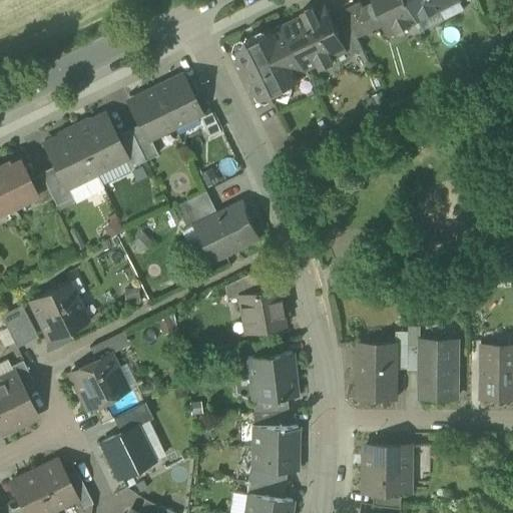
[(387,22),(392,31),(408,24),(417,19),(407,0),(376,0),(377,1),(387,22)]
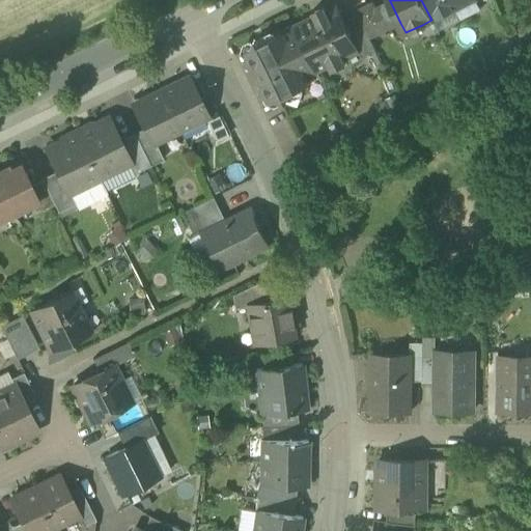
[(421,0),(431,20),(472,0),(421,0)]
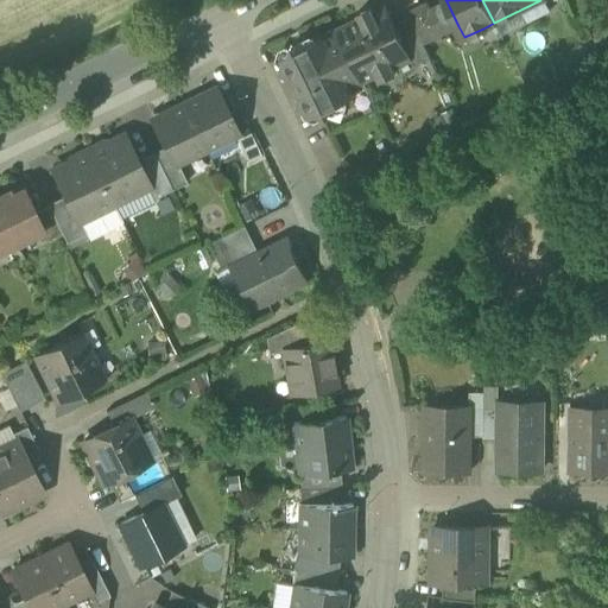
[(458,26),(447,1),(431,10),(441,30),(443,33),(458,26)]
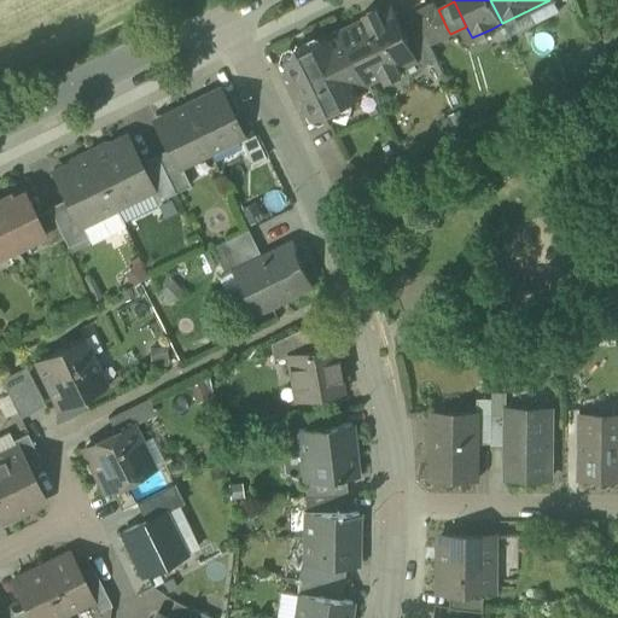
[(424,31),(429,40),(448,30),(438,10),(435,3),(414,12),(424,31)]
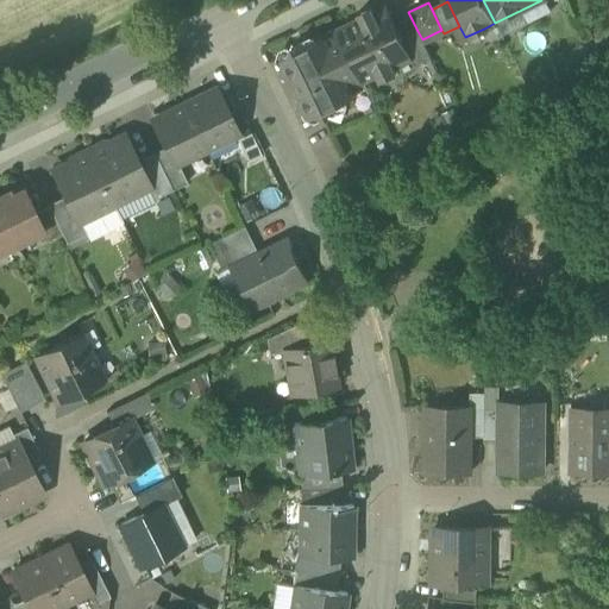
[(362,19),(338,31),(363,82),(377,75),(394,67),(412,58),(412,57),(402,38),(387,6),(381,10),(375,12),(362,19)]
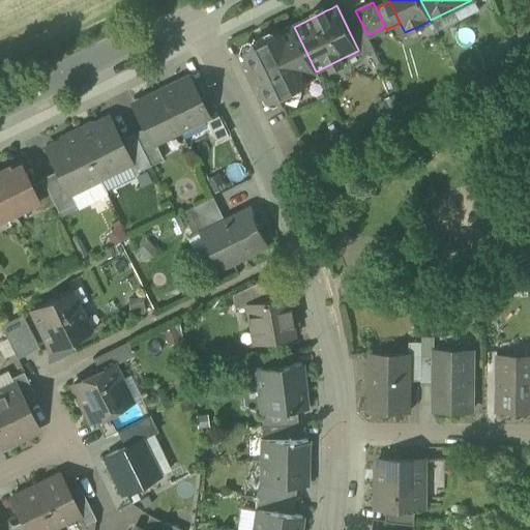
[(312,10),(315,17),(326,10),(323,5),(312,10)]
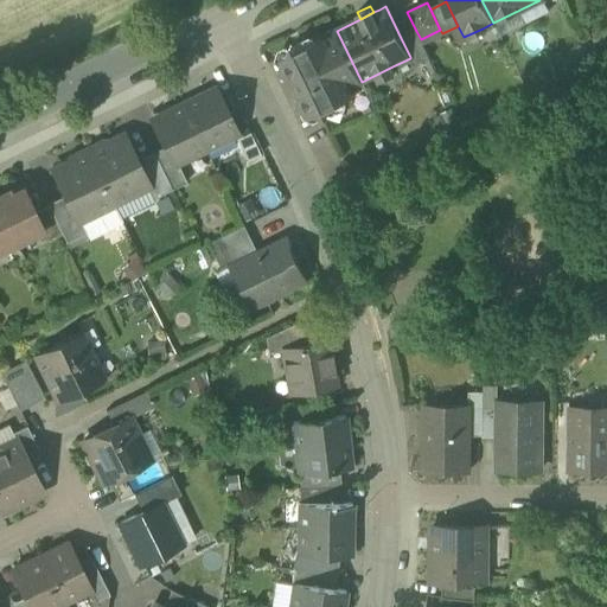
[(421,39),(423,43),(442,33),(440,30),(421,39)]
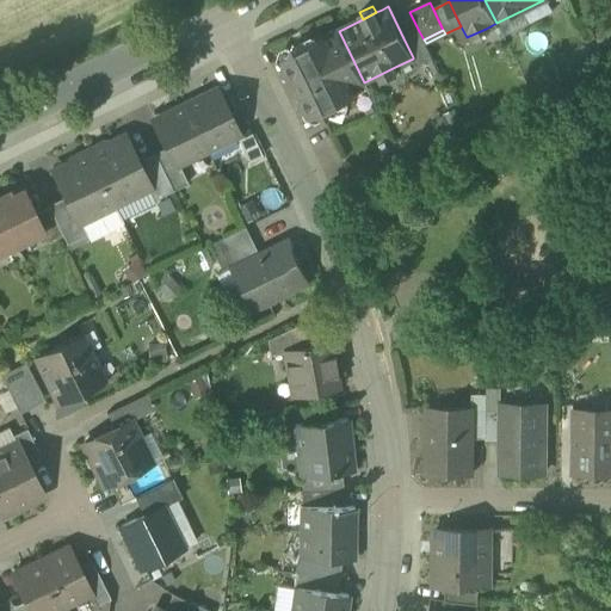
[(351,88),(364,82),(339,31),(284,57),(285,60),(294,55),(304,76),(295,81),(302,93),(310,90),(321,111),(313,115),(314,117),(355,97),(351,88)]
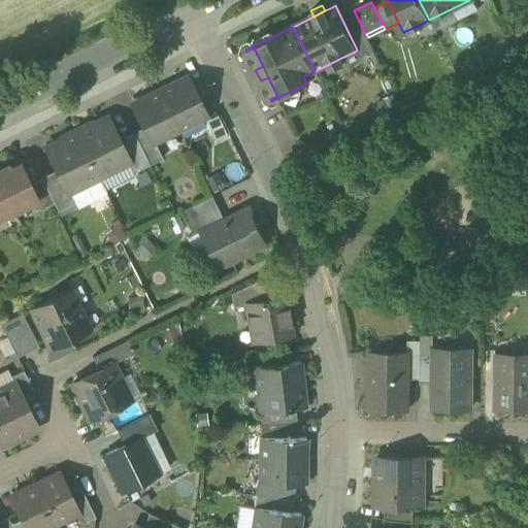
[(357,51),(360,58),(364,56),(374,51),(370,42),(368,37),(366,34),(362,27),(349,33),(357,50),(357,51)]
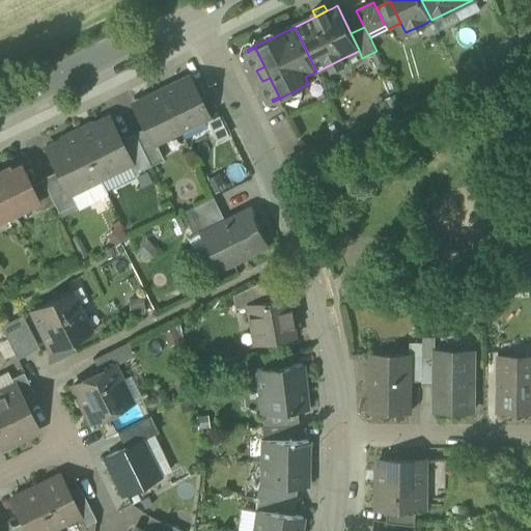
[(255,48),(248,52),(256,71),(264,66),(255,48)]
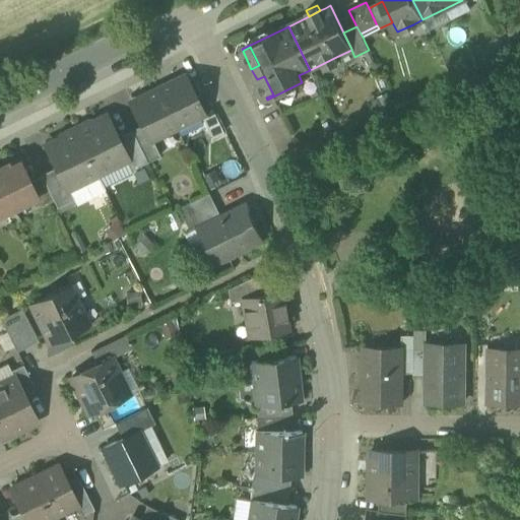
[(338,63),(336,57),(322,64),(325,70),(338,63)]
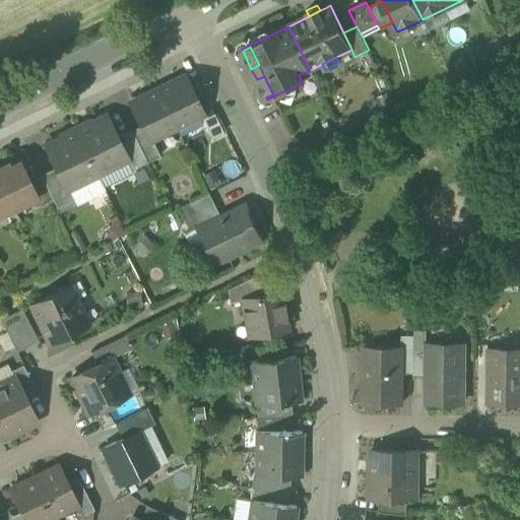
[(264,76),(257,79),(266,98),(273,94),(264,76)]
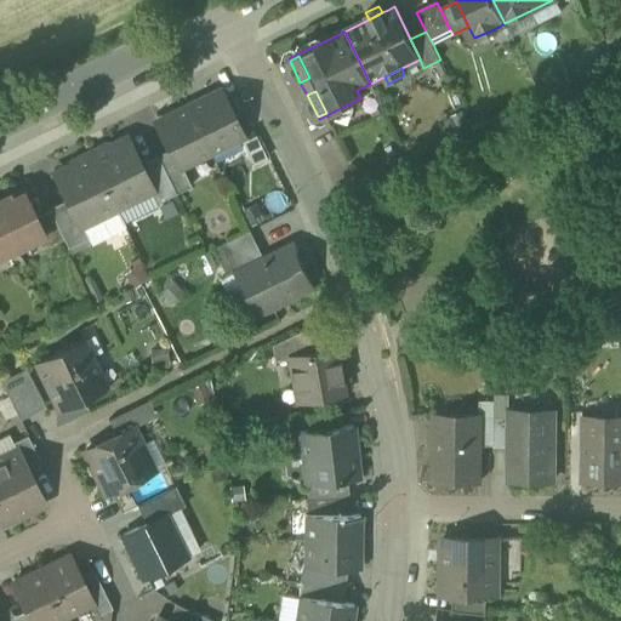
[(218,93),(187,108),(209,152),(239,137),(218,93)]
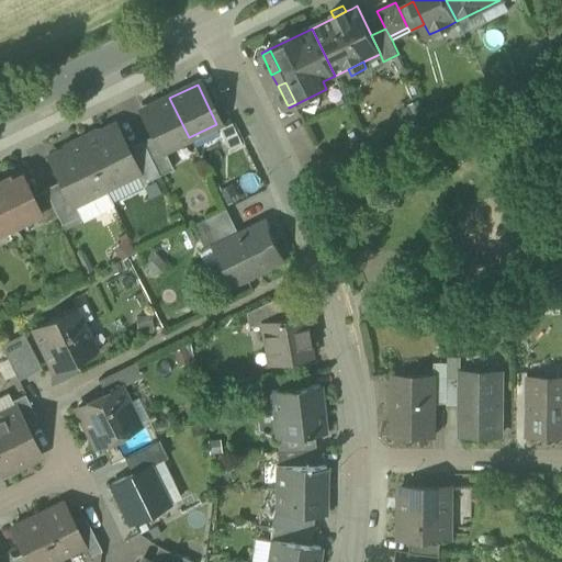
[(161,152),(189,137),(169,98),(142,111),(154,135),(161,152)]
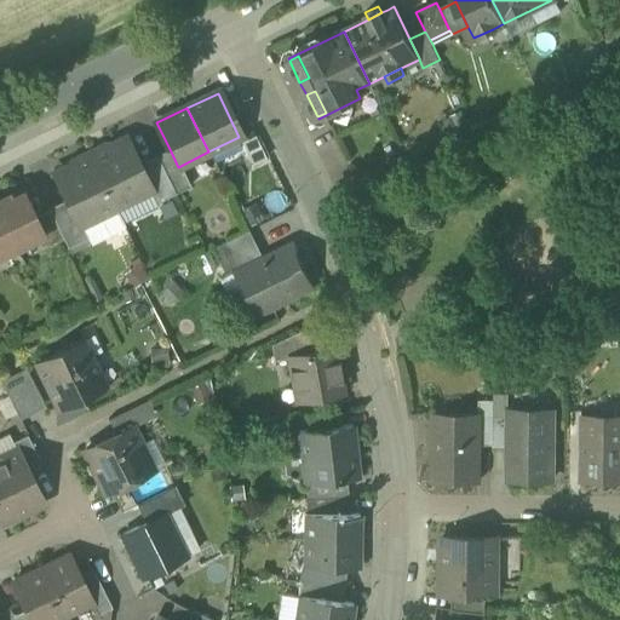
[(239,137),(252,166),(265,159),(252,131),(239,137)]
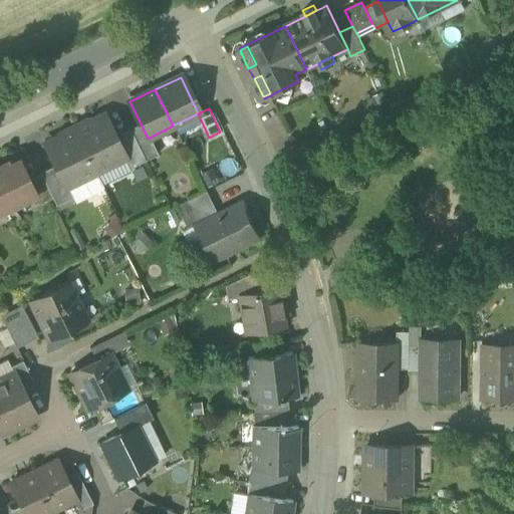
[(103,114),(74,130),(95,173),(123,159),(125,158),(114,137),(103,114)]
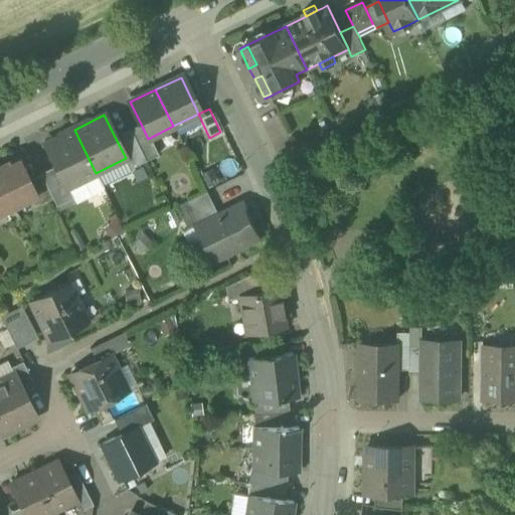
[(141,124),(130,129),(146,161),(157,156),(148,139),(141,124)]
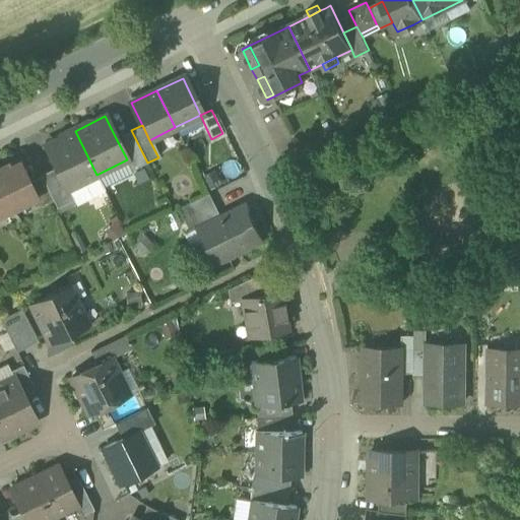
[(130,171),(147,163),(131,130),(116,138),(127,159),(125,160),(130,171)]
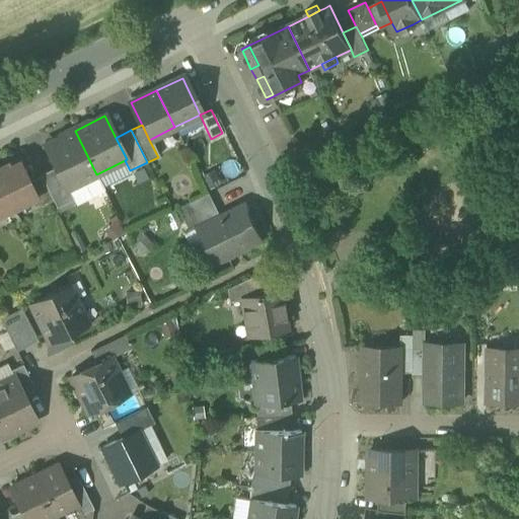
[(67,189),(96,174),(75,131),(45,145),(56,167),(66,190),(67,189)]
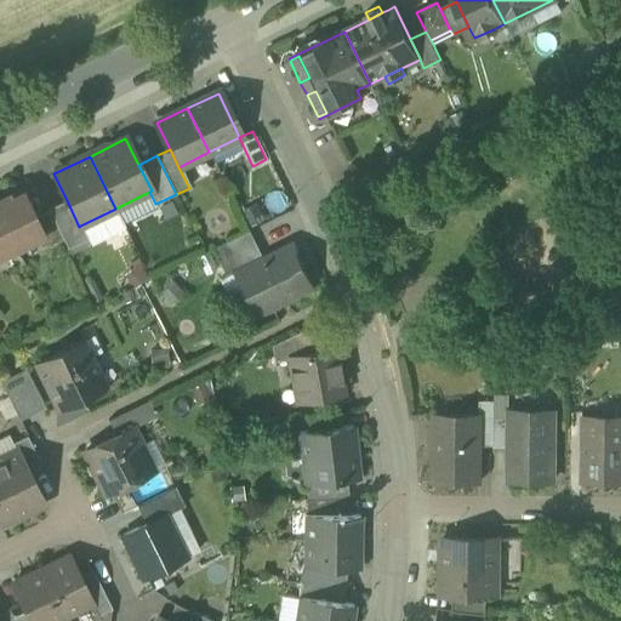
[(24,188),(10,195),(11,199),(23,193),(26,199),(29,198),(24,188)]
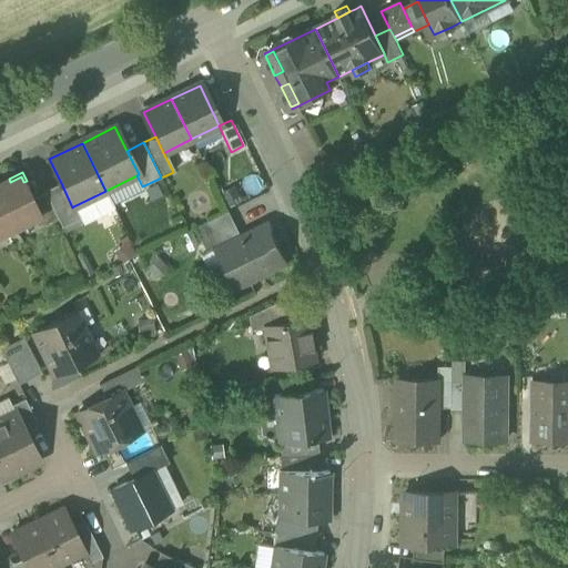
[(9,179),(0,182),(0,202),(13,230),(40,216),(32,201),(23,182),(21,176),(10,182),(9,179)]
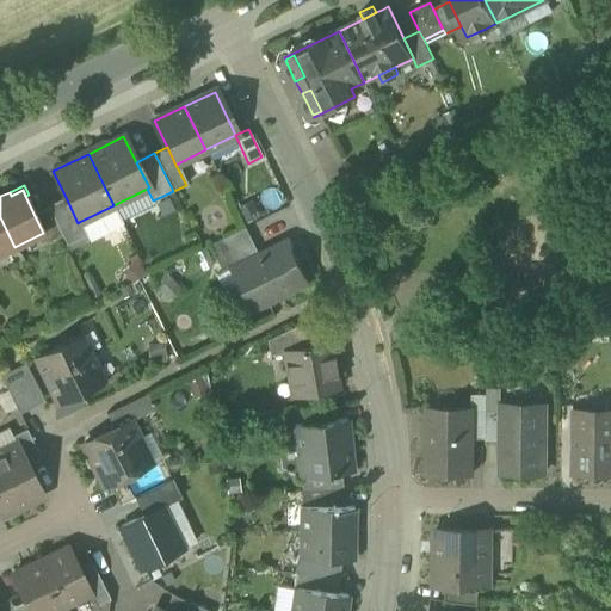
[(48,207),(49,209),(61,235),(66,245),(86,235),(79,222),(78,223),(66,197),(48,207)]
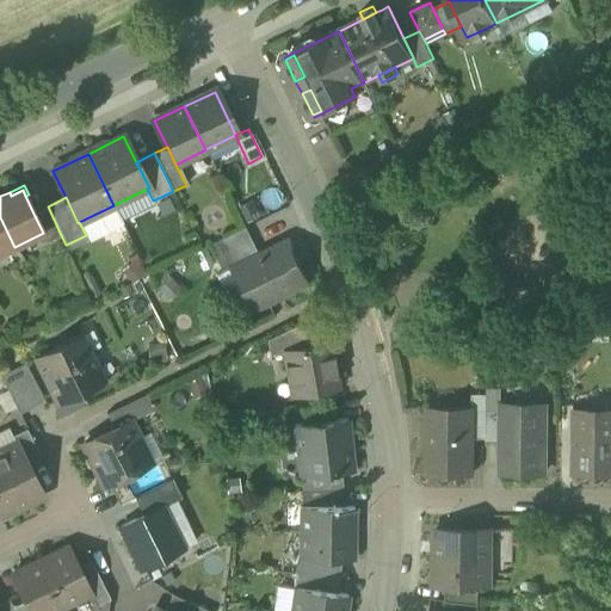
[(122,222),(113,205),(79,222),(86,235),(87,239),(122,222)]
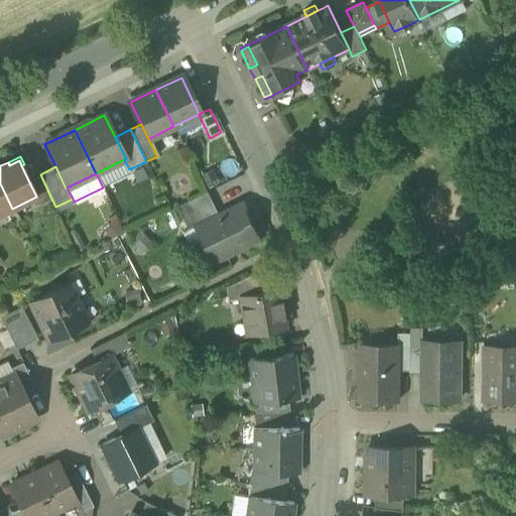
[(40,205),(51,199),(41,176),(29,182),(36,197),(40,205)]
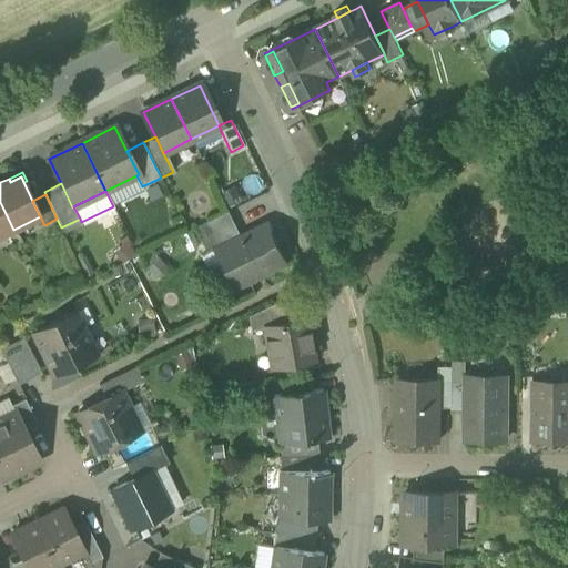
[(0,235),(13,230),(0,202),(0,235)]
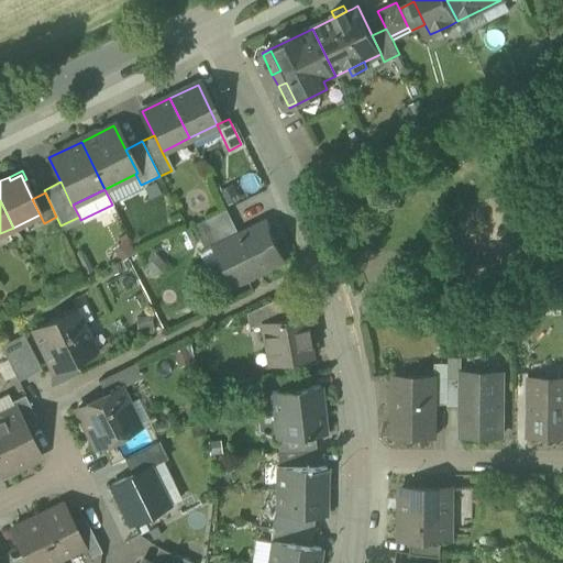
[(192,227),(205,252),(211,249),(238,235),(225,210),(192,227)]
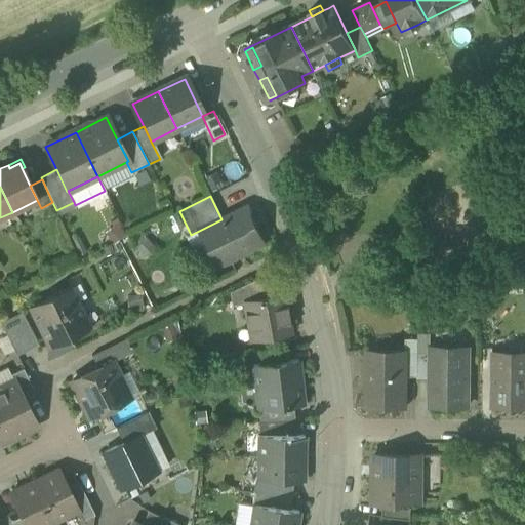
[(197,232),(214,268),(264,243),(246,207),(221,219),(197,232)]
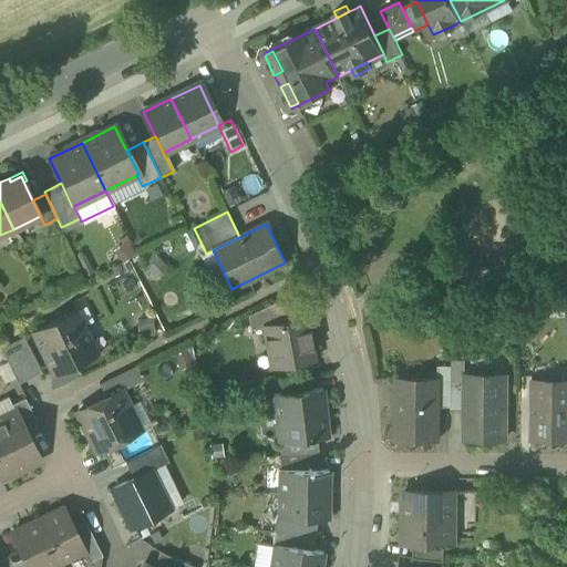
[(248,317),(250,330),(263,328),(263,327),(285,322),(280,300),(248,317)]
